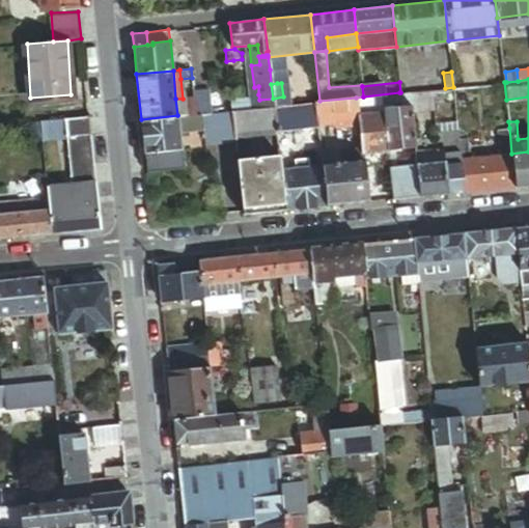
[(445,88),(430,89),(432,100),(454,98),(453,87),(445,88)]
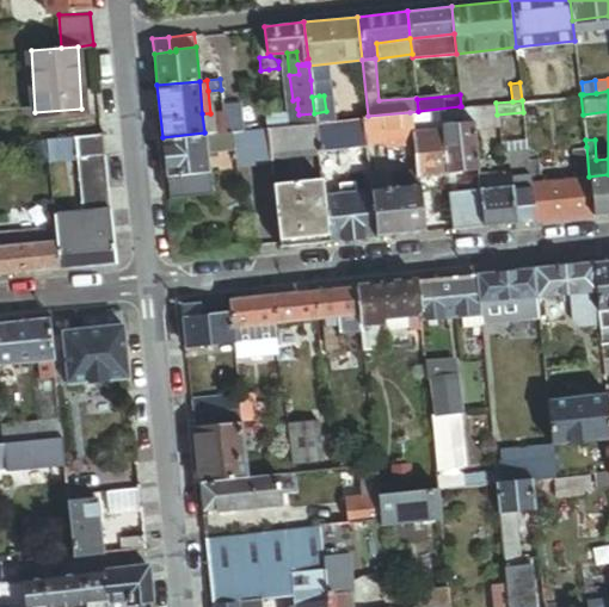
[(496,103),(472,105),(473,121),(474,128),(498,124),(497,115),(496,103)]
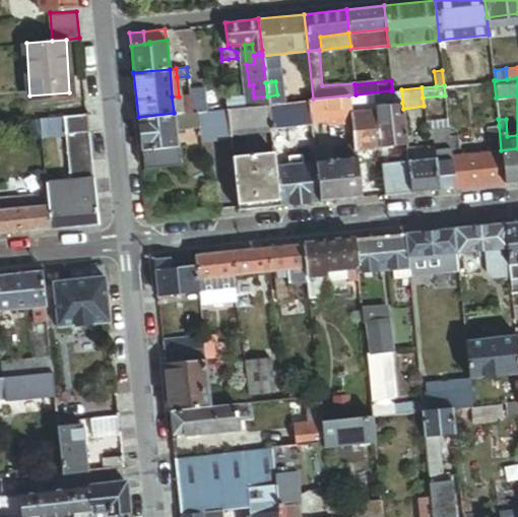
[(201,111),(205,110),(203,88),(189,90),(189,95),(191,110),(201,109),(201,111)]
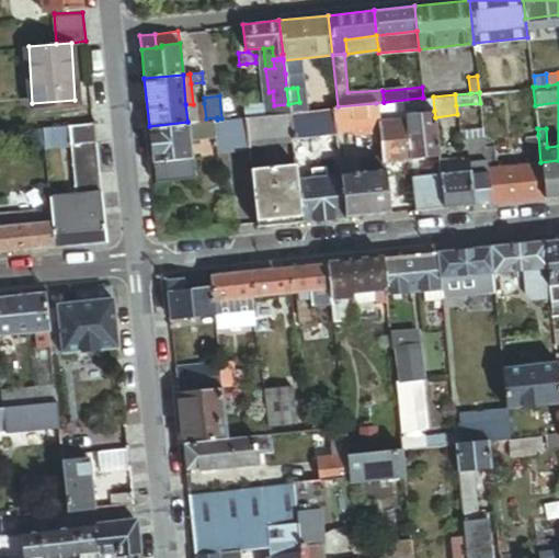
[(434,111),(433,97),(423,98),(422,98),(423,112),(434,111)]
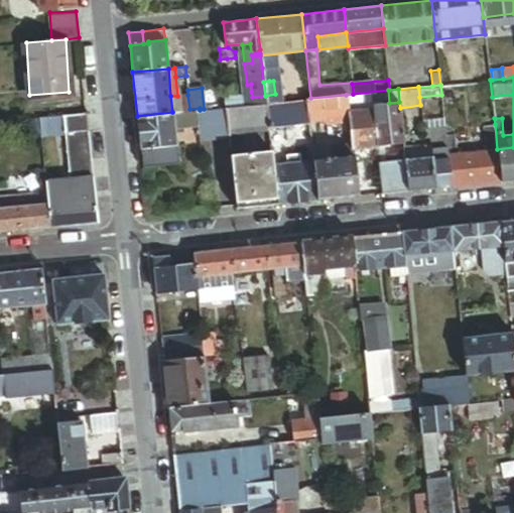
[(253,103),(252,97),(251,92),(247,93),(224,95),(225,106),(253,103)]
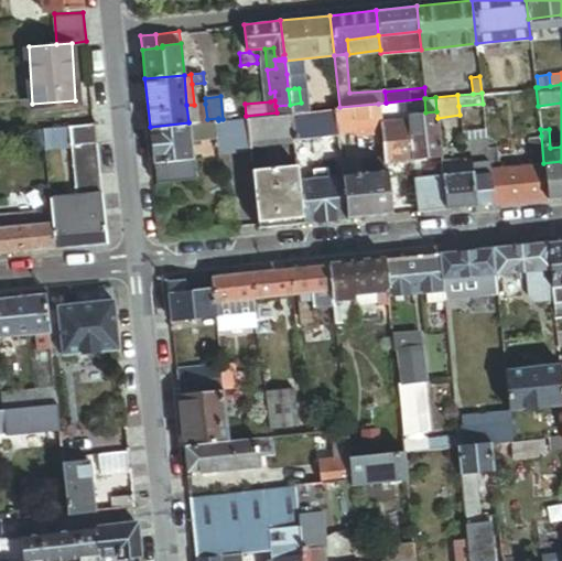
[(207,119),(205,104),(194,105),(186,105),(188,122),(202,121),(207,121),(207,119)]
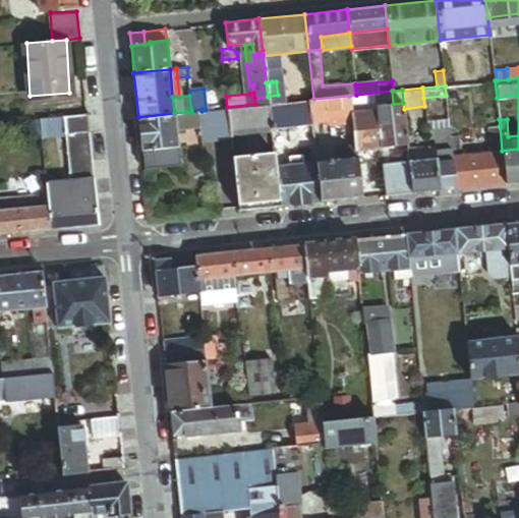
[(313,99),(308,100),(311,122),(325,120),(332,124),(346,123),(347,132),(353,131),(351,113),(349,96),(313,99)]
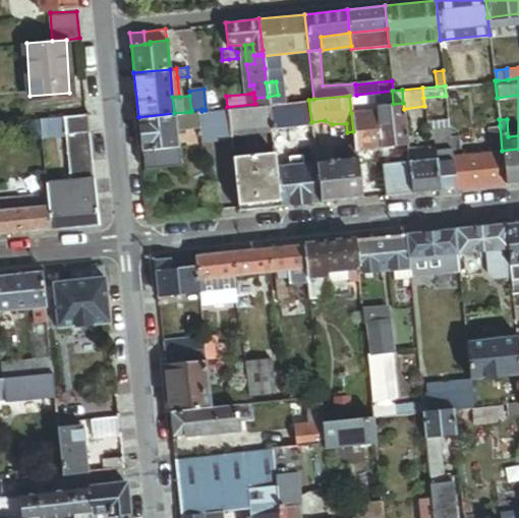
[(255,105),(269,104),(268,97),(254,98),(255,104),(255,105)]
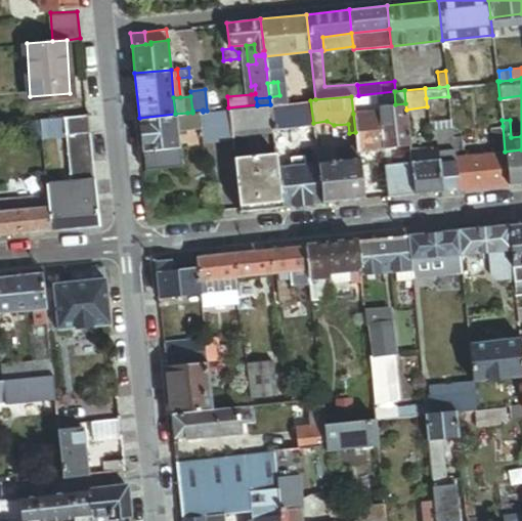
[(310,100),(270,104),(273,132),(275,149),(288,148),(285,128),(296,127),(299,146),(315,145),(313,123),(310,100)]
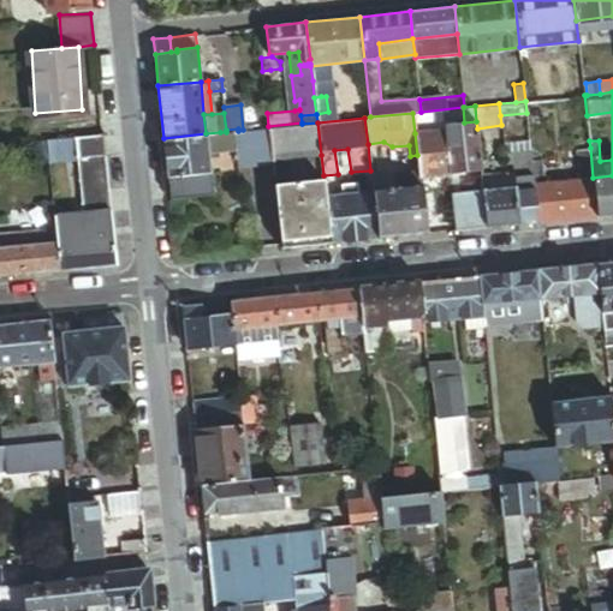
[(477,129),(476,121),(464,123),(445,125),(446,130),(450,173),(462,172),(481,169),(477,129)]
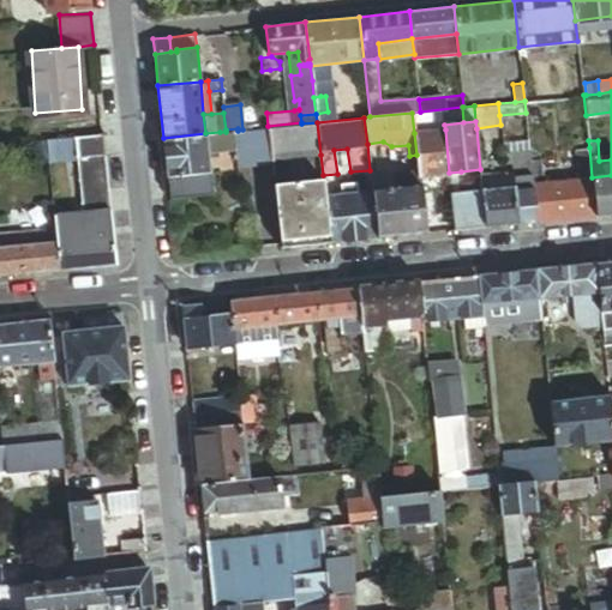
[(321,155),(317,122),(301,124),(268,127),(271,161),(321,155)]
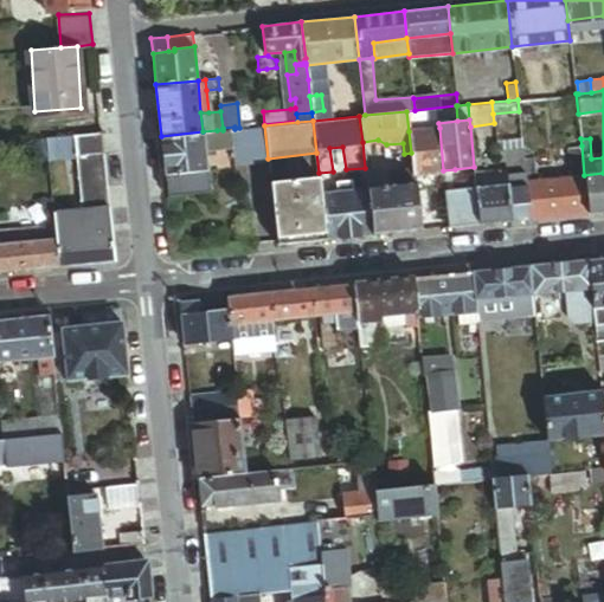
[(264,125),(239,128),(235,129),(236,143),(230,144),(230,147),(232,162),(268,159),(264,125)]
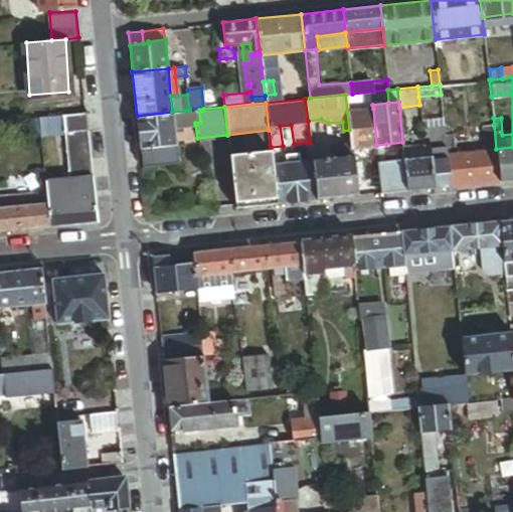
[(373,109),(347,112),(349,130),(351,143),(351,149),(376,146),(376,145),(373,109)]
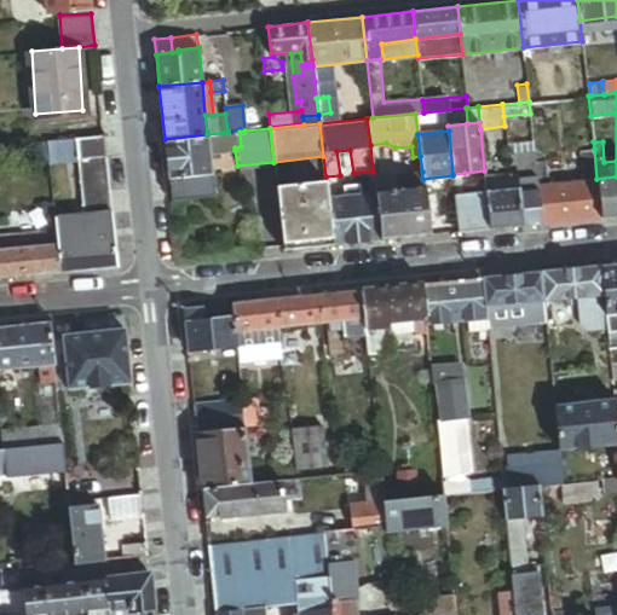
[(235,148),(234,132),(228,133),(221,133),(221,135),(223,149),(235,148)]
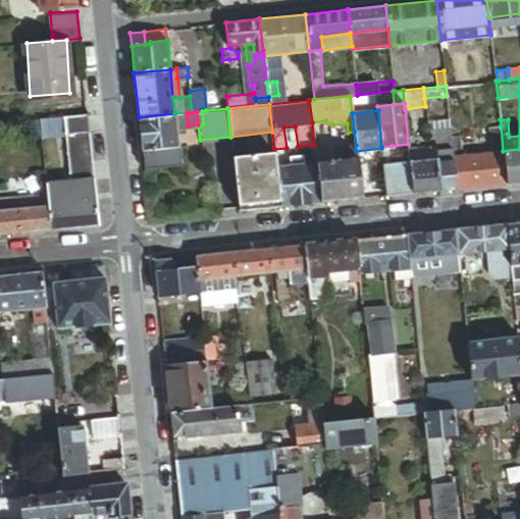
[(94,178),(87,112),(62,115),(62,116),(64,131),(68,179),(68,180),(94,178)]
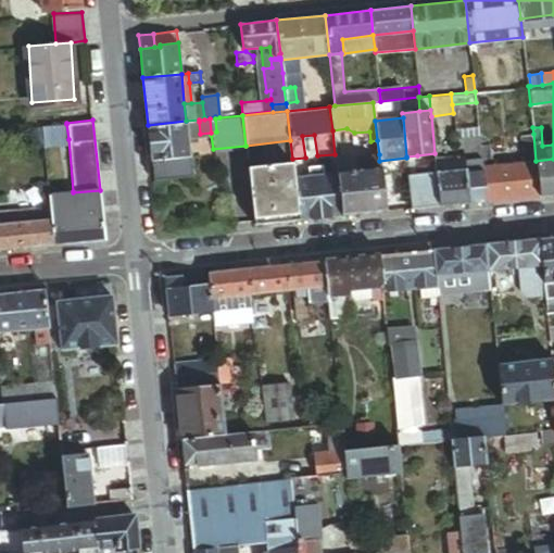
[(186,123),(186,121),(148,125),(151,160),(189,155),(189,153),(188,137),(186,123)]
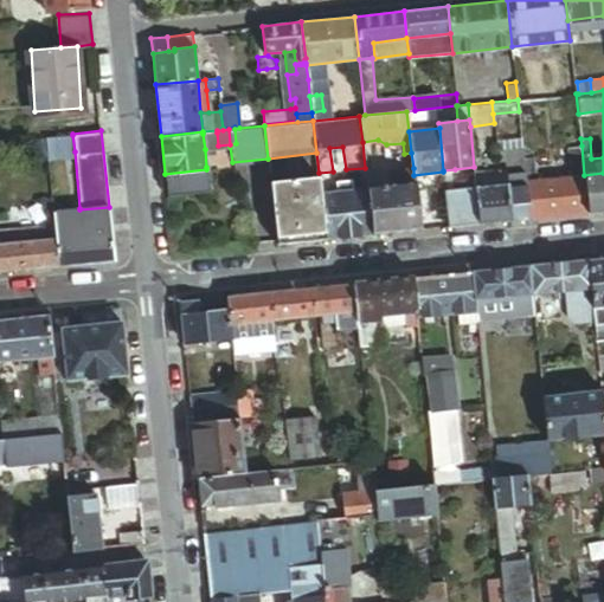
[(230,147),(230,144),(218,146),(217,133),(203,134),(205,149),(230,147)]
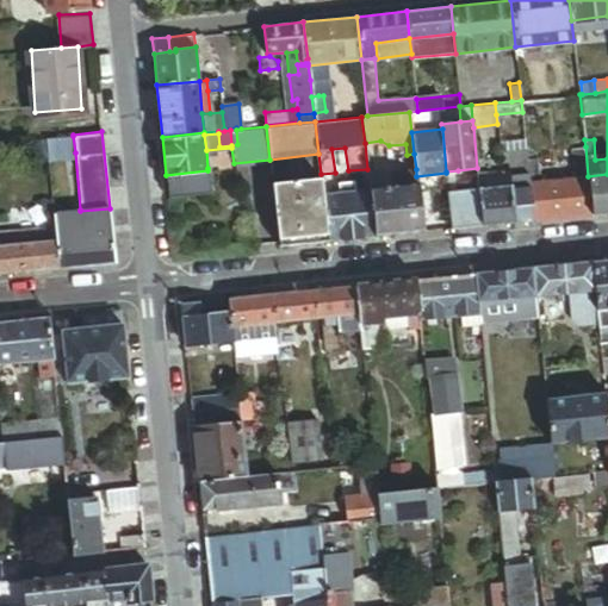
[(75,152),(73,136),(45,138),(47,155),(75,152)]
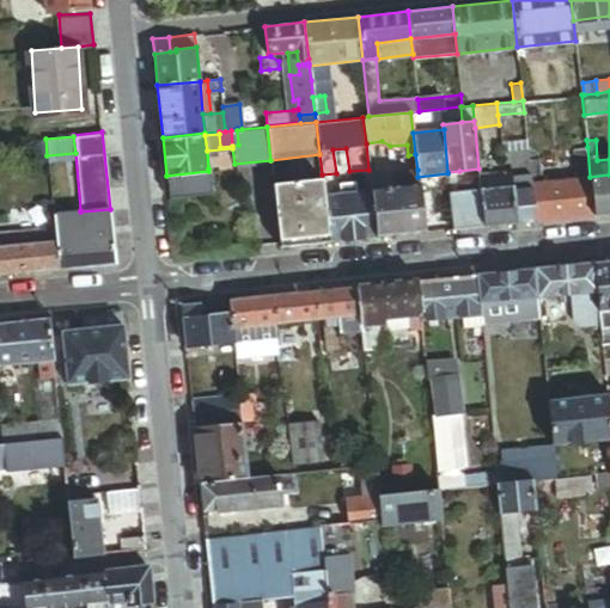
[(526,137),(501,140),(501,147),(510,147),(510,151),(528,148),(526,137)]
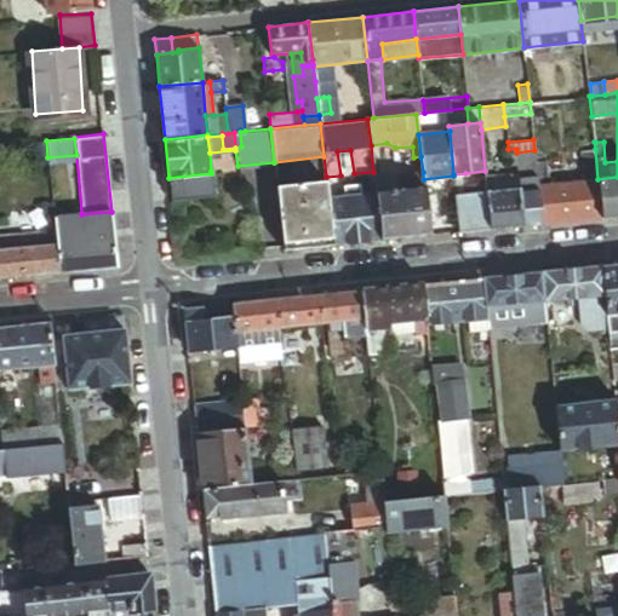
[(516,149),(508,149),(509,163),(518,162),(519,173),(520,188),(524,225),(542,223),(538,185),(534,150),(516,153),(516,149)]
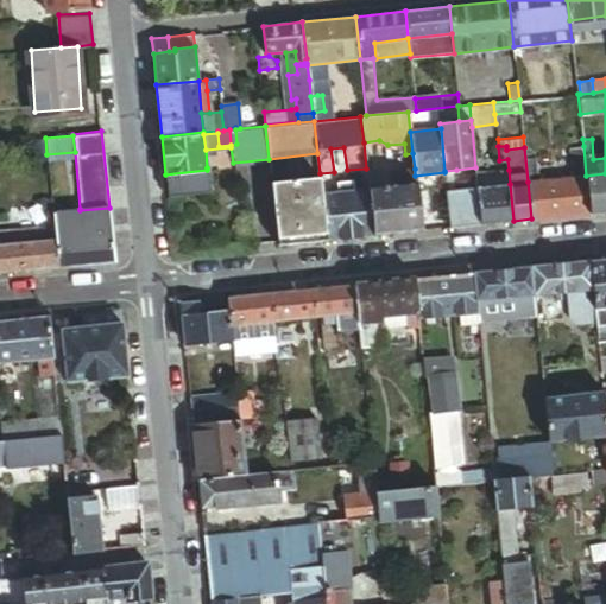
[(575,177),(586,176),(584,146),(572,147),(575,177)]
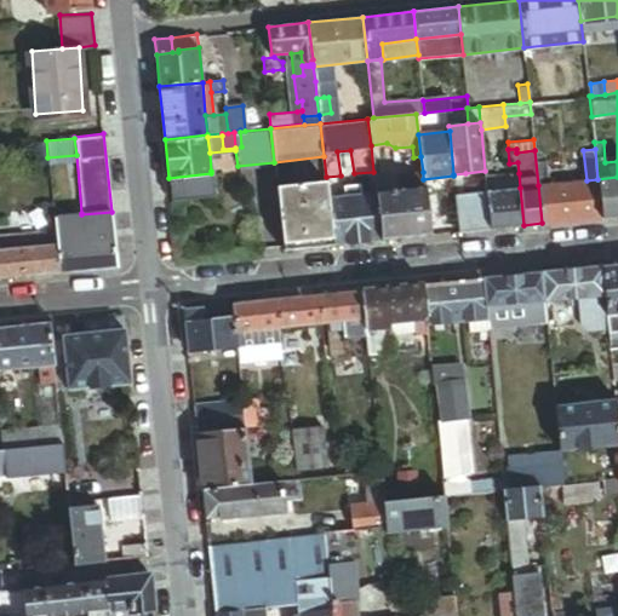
[(423,179),(423,172),(401,174),(402,190),(424,188),(423,179)]
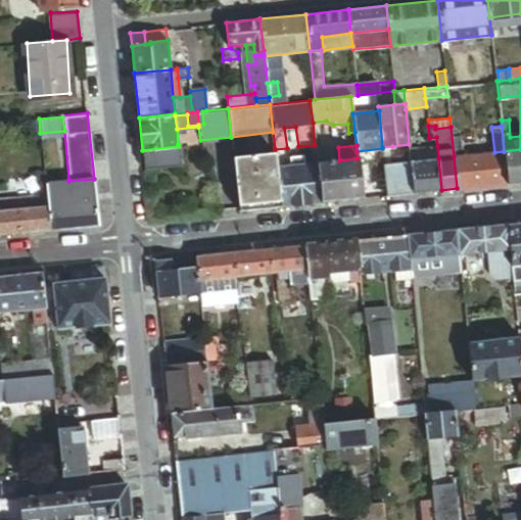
[(178,146),(142,150),(144,169),(180,164),(179,150),(178,146)]
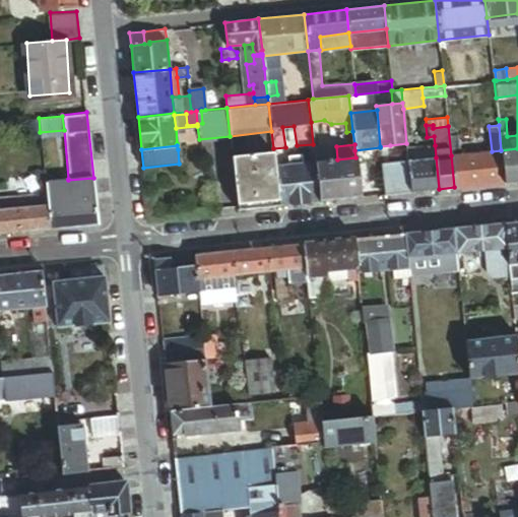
[(392,162),(390,145),(380,146),(380,147),(382,163),(392,162)]
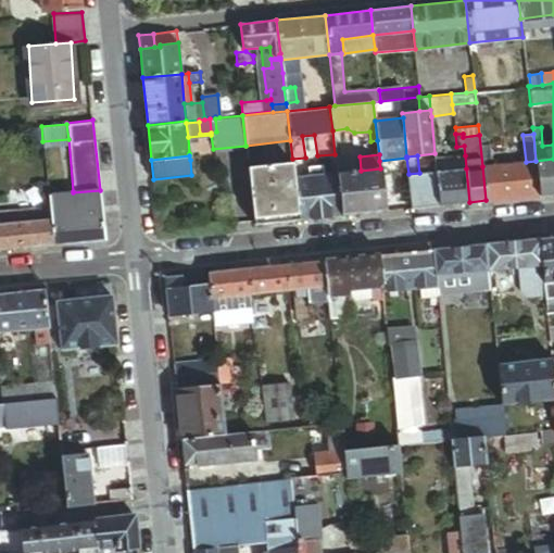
[(465,155),(453,156),(454,170),(466,168),(465,155)]
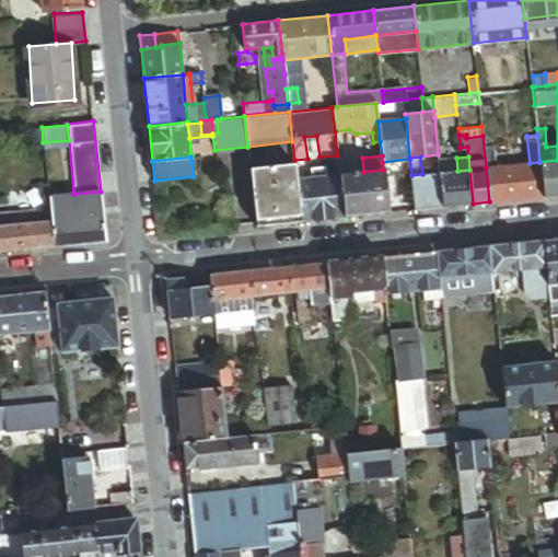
[(473,204),(469,170),(457,171),(456,158),(445,159),(446,172),(440,173),(443,207),(473,204)]
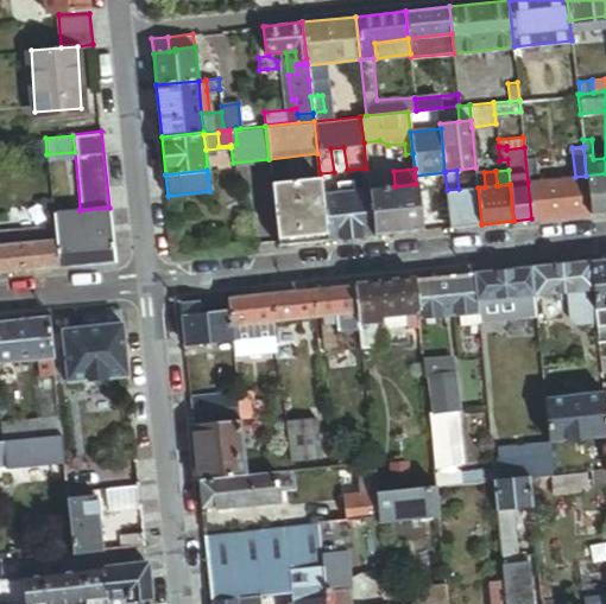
[(589,213),(605,211),(605,173),(586,176),(589,213)]
